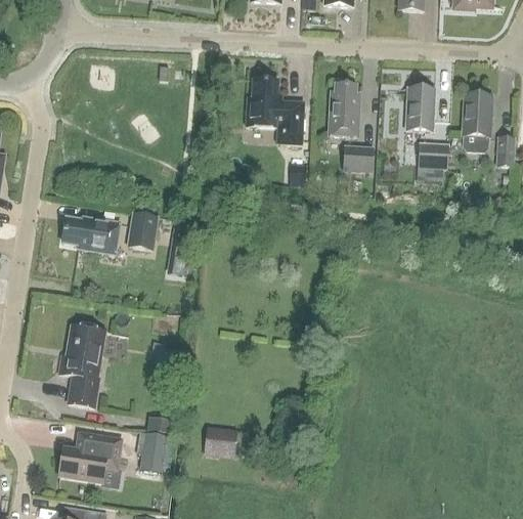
[(398,0),(398,8),(424,9),(424,0),(398,0)]
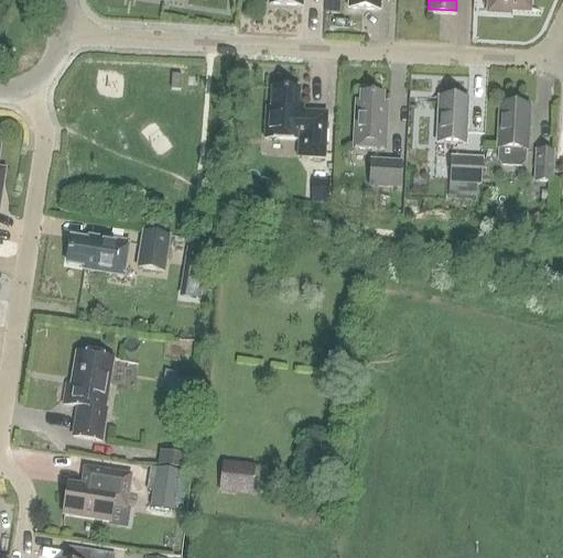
[(489,0),(489,8),(510,9),(510,6),(529,7),(529,0),(489,0)]
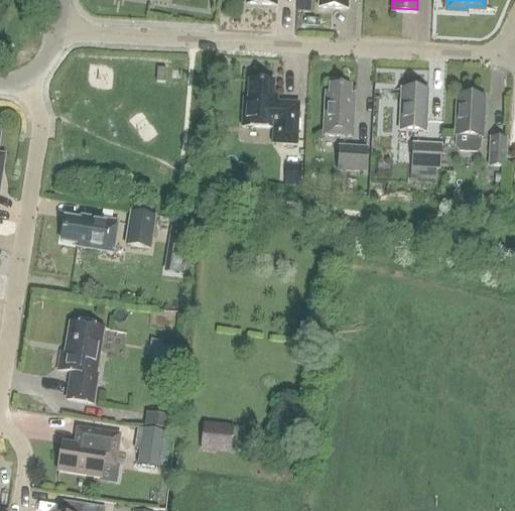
[(165,79),(166,65),(157,65),(156,78),(165,79)]
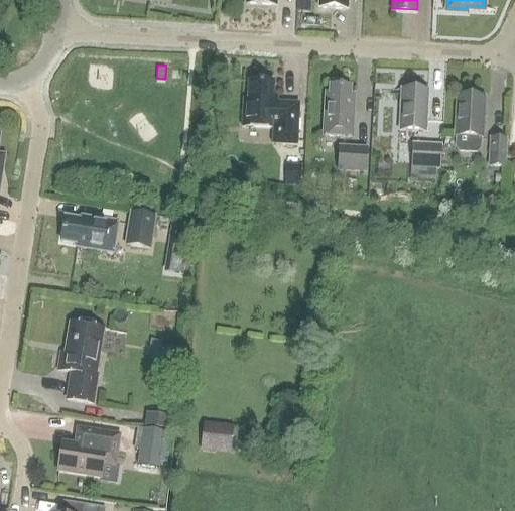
[(297,141),(298,124),(299,100),(273,98),(274,79),(249,77),(248,95),(244,95),(242,123),(271,125),(271,140),(297,141)]
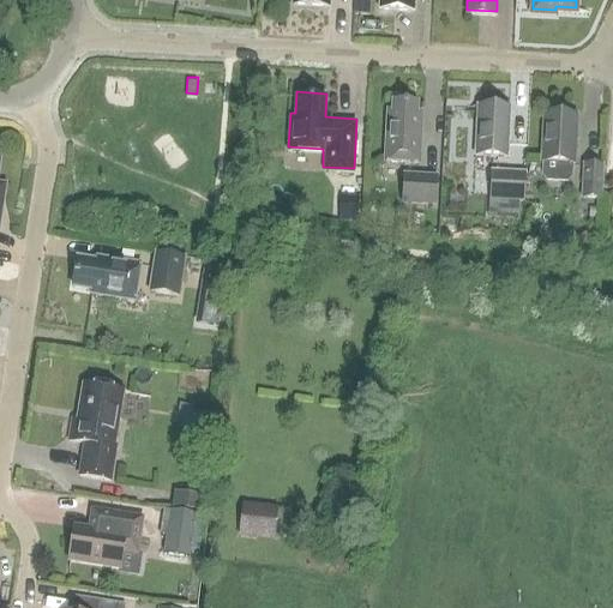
[(418,108),(418,98),(392,97),(392,107),(388,106),(385,156),(419,158),(421,108),(418,108)]
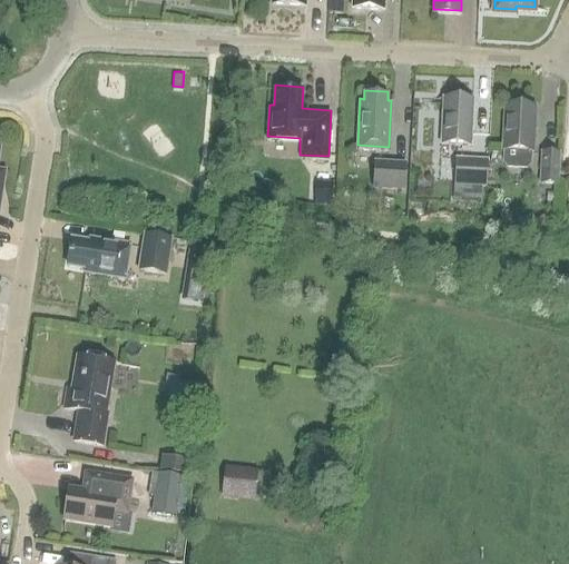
[(471,141),(473,96),(444,94),(441,140),(471,141)]
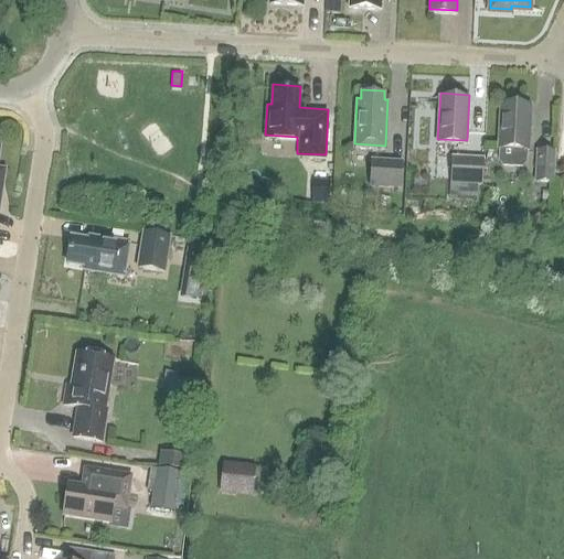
[(529,146),(531,103),(500,100),(498,144),(499,144),(499,158),(503,162),(523,163),(528,159),(528,146),(529,146)]
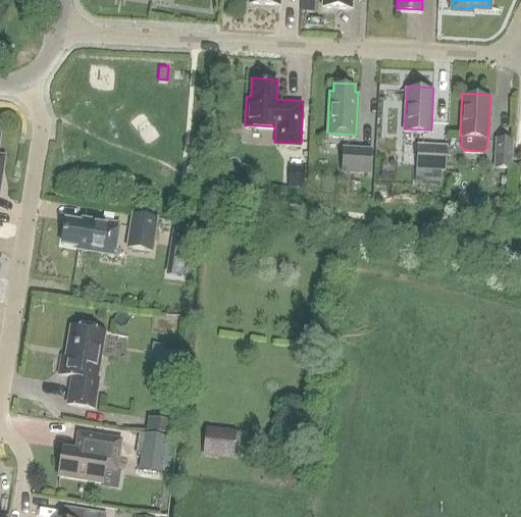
[(513,135),(496,135),(495,165),(512,165),(513,135)]
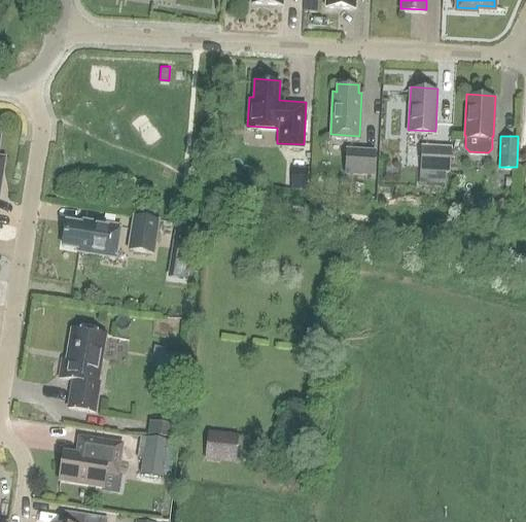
[(450,170),(451,144),(421,142),(420,168),(450,170)]
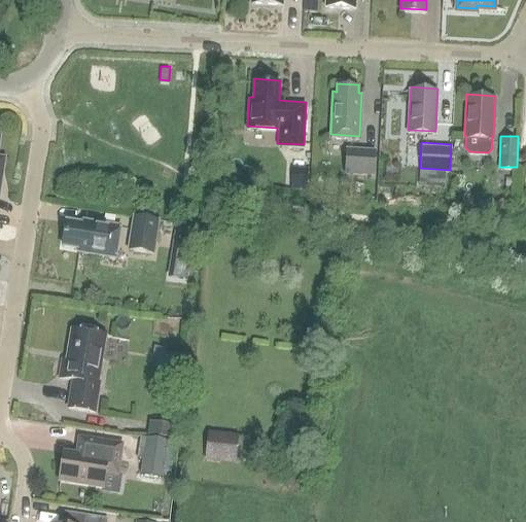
[(376,146),(346,145),(345,171),(375,173),(376,146)]
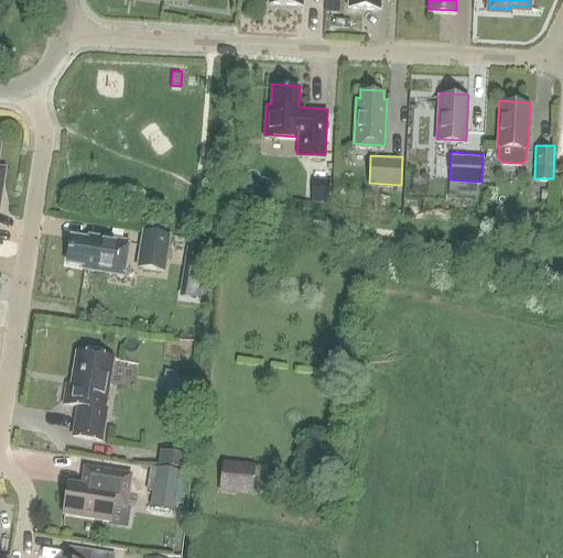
[(331,176),(312,175),(311,200),(329,200),(331,176)]
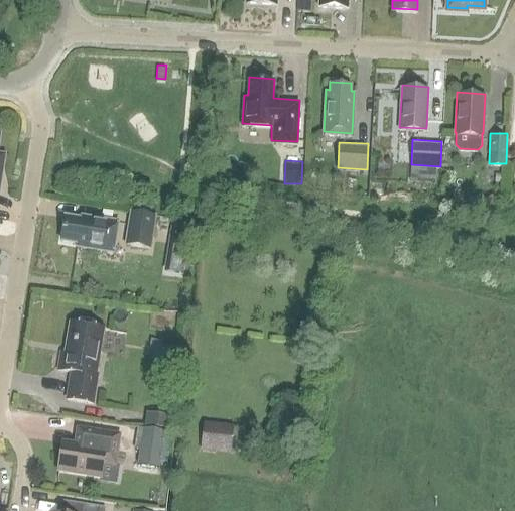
[(156,212),(130,207),(125,241),(151,245),(156,212)]
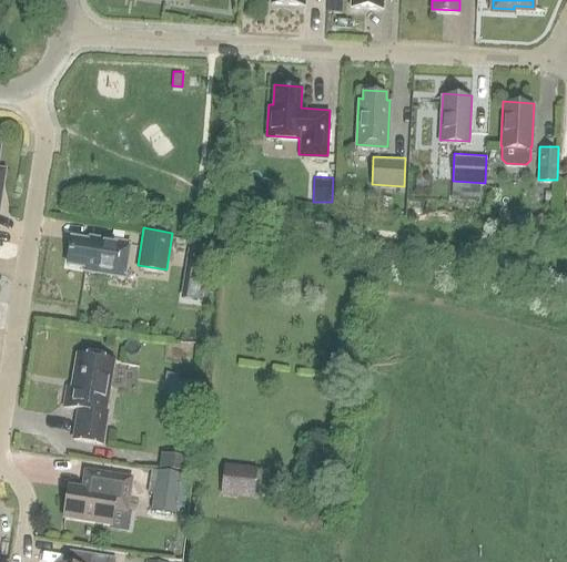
[(85,267),(124,274),(129,241),(90,234),(90,237),(72,235),(68,261),(85,264),(85,267)]
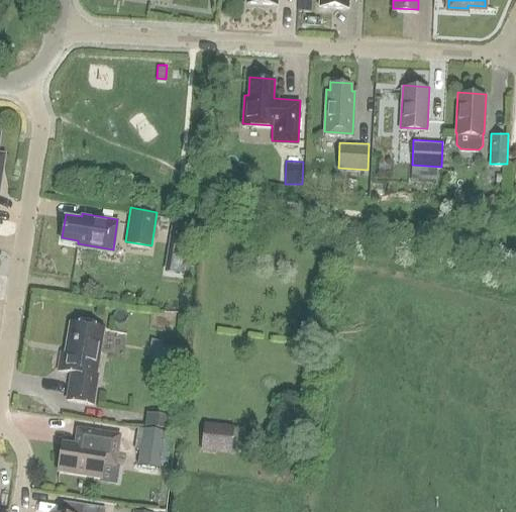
[(94,321),(93,319),(81,317),(79,319),(78,321),(70,320),(65,349),(62,349),(59,367),(72,369),(67,397),(93,401),(98,371),(97,371),(100,348),(96,347),(100,324),(94,323),(94,321)]
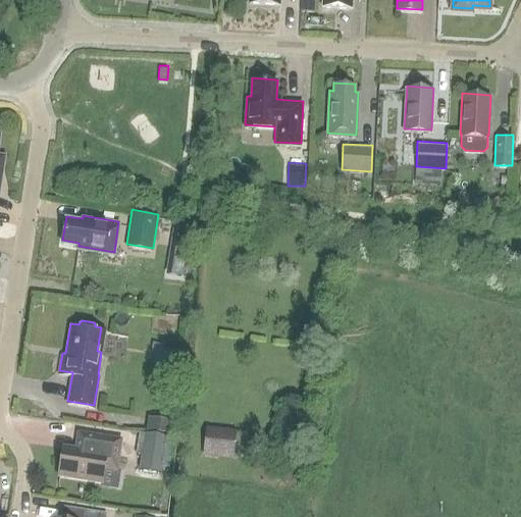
[(164,426),(165,414),(149,411),(147,424),(164,426)]
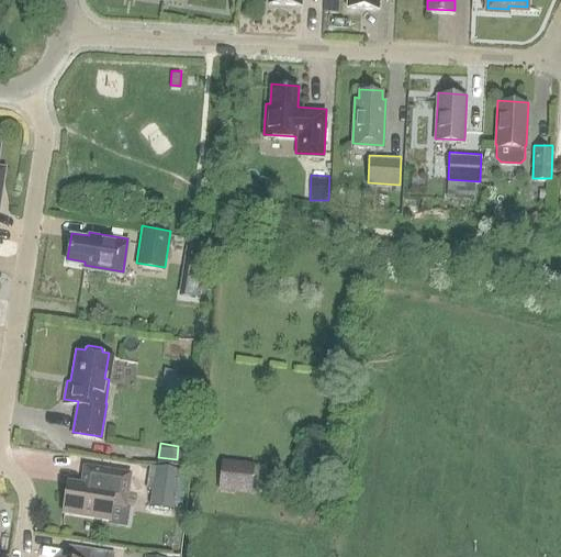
[(255,460),(222,456),(219,487),(250,491),(255,460)]
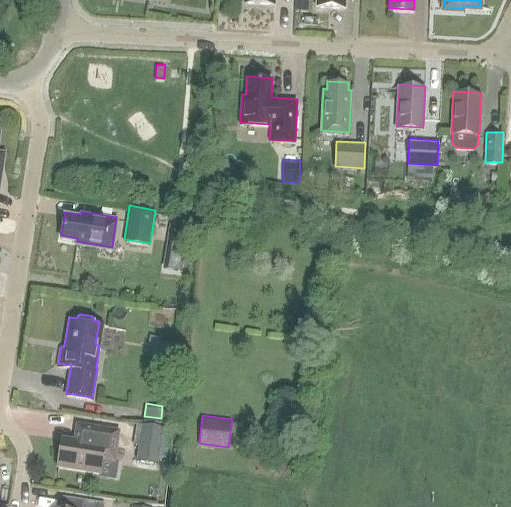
[(76,421),(74,437),(62,435),(58,464),(100,470),(102,456),(114,457),(119,428),(76,421)]
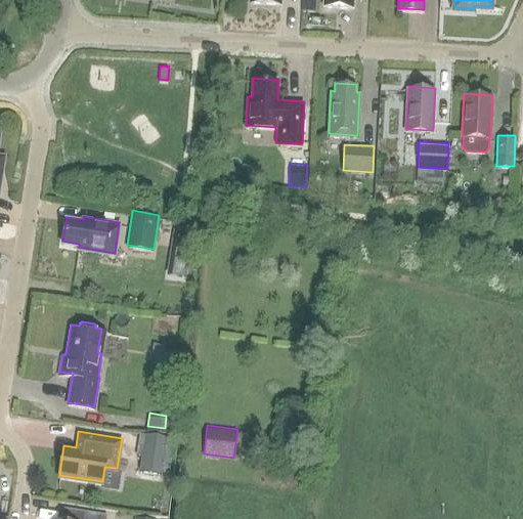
[(139,431),(136,451),(142,452),(139,469),(161,472),(163,456),(169,457),(173,436),(139,431)]
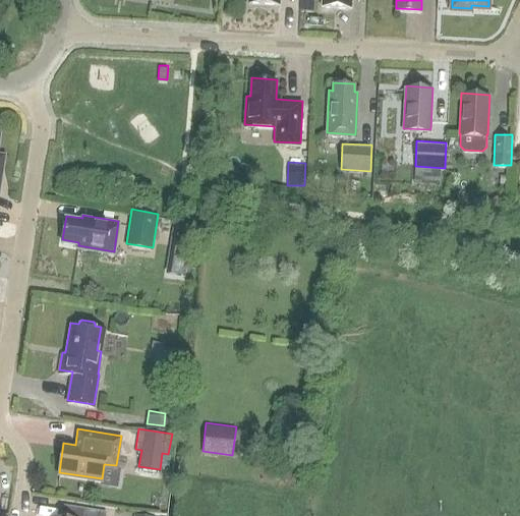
[(105,515),(107,509),(74,505),(72,515),(105,515)]
